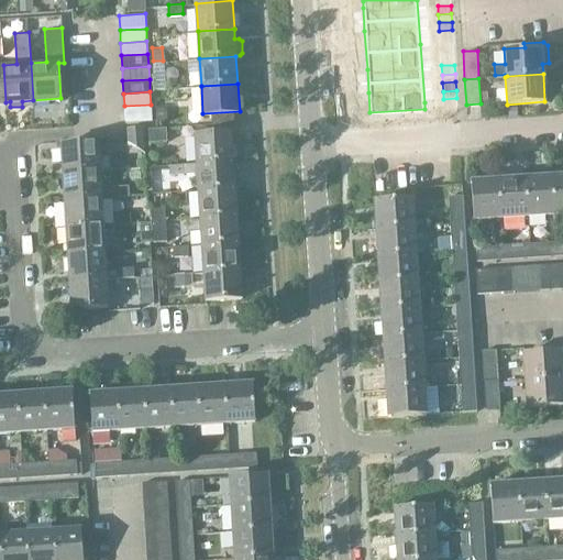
[(456,98),(443,99),(444,108),(457,107),(456,98)]
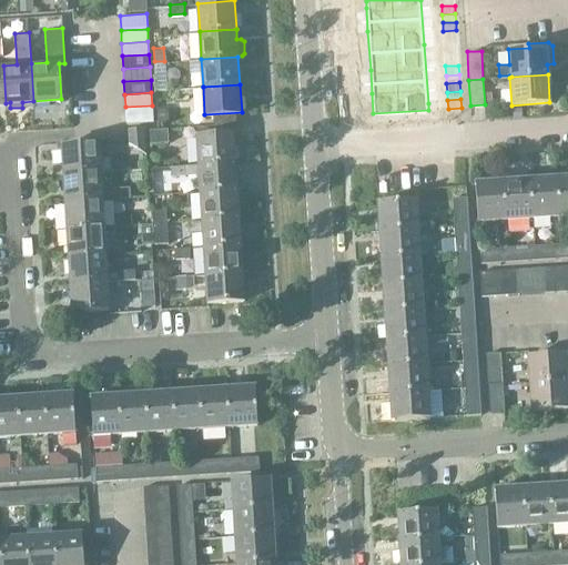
[(127,122),(153,120),(152,106),(125,107),(127,122)]
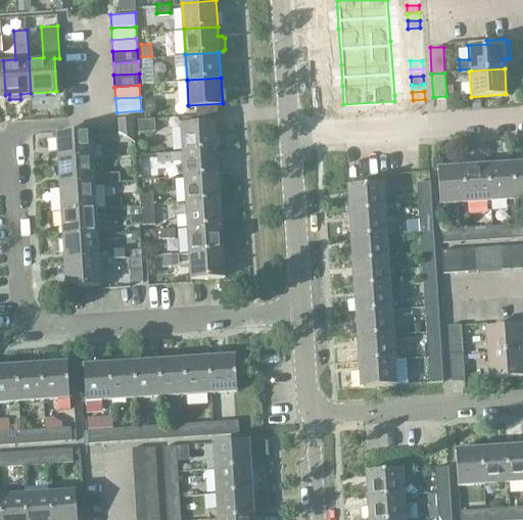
[(216,122),(197,123),(197,115),(184,116),(185,124),(181,124),(183,149),(218,147),(216,122)]
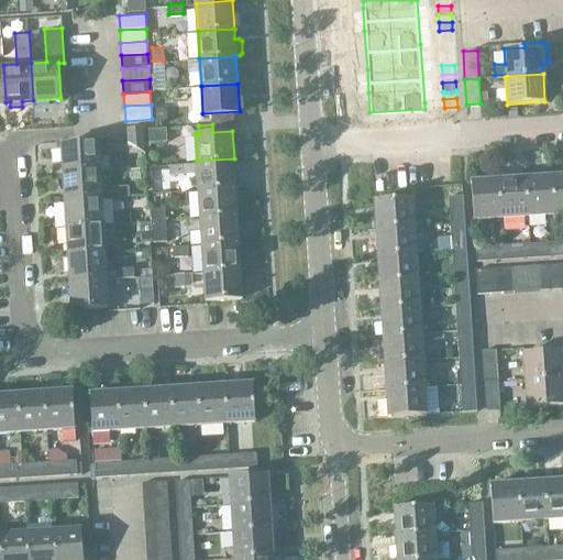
[(128,140),(146,152),(143,125),(127,125),(128,140)]
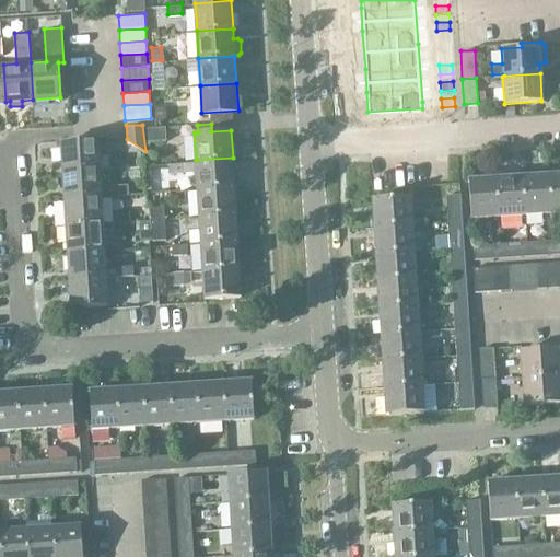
[(148,126),(149,139),(166,138),(165,125),(148,126)]
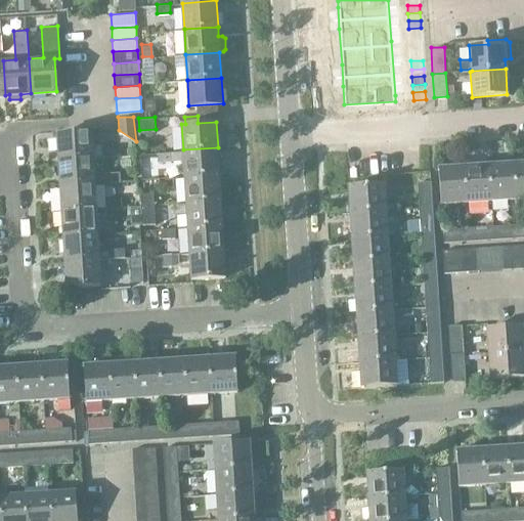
[(91,130),(56,133),(58,159),(93,156),(102,156),(102,143),(92,144),(91,130)]
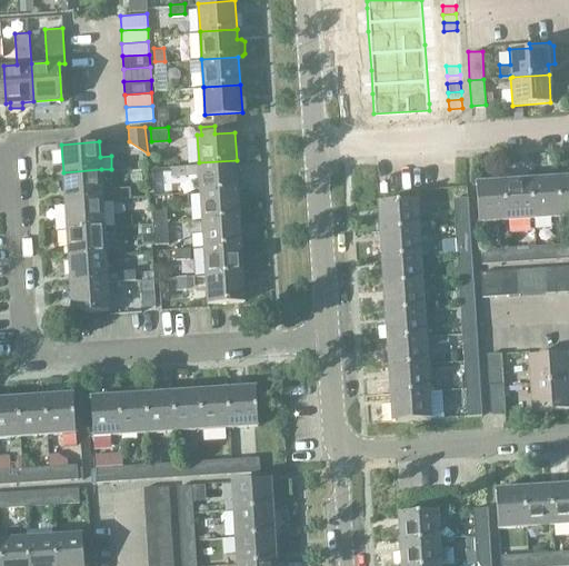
[(199,162),(200,190),(238,188),(242,188),(245,185),(245,174),(241,171),(237,171),(237,160),(199,162)]
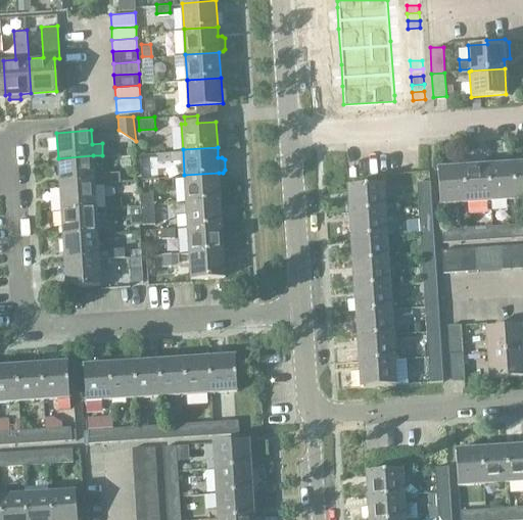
[(157,151),(157,161),(171,160),(171,151),(157,151)]
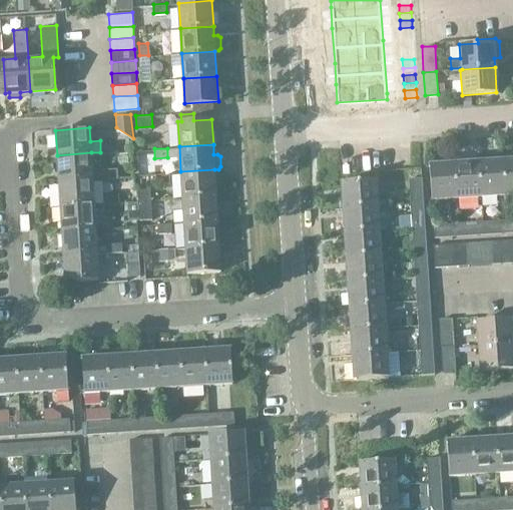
[(57,155),(58,180),(93,177),(91,152),(57,155)]
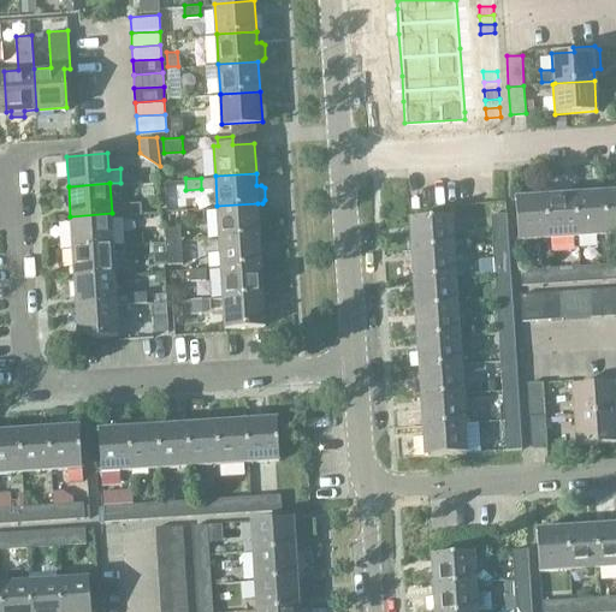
[(615,190),(605,191),(608,232),(615,232),(615,190)]
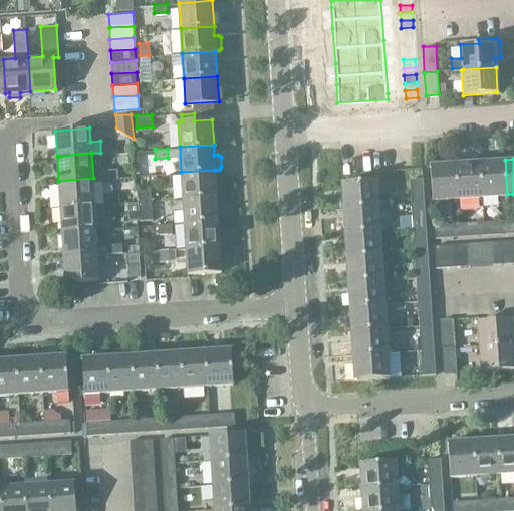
[(505,160),(481,162),(483,196),(507,194),(505,160)]
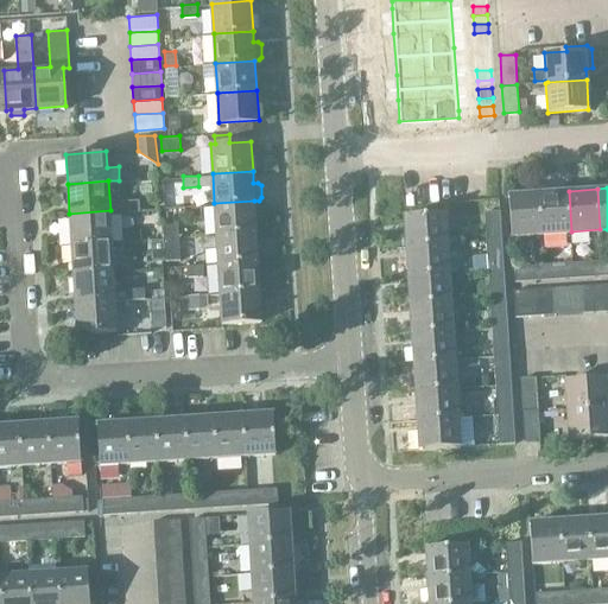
[(569,191),(540,194),(543,233),(571,231),(569,191)]
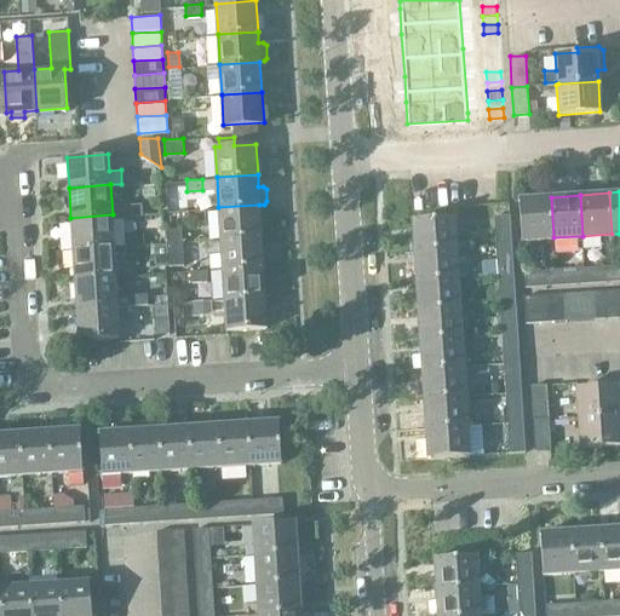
[(554,237),(551,197),(520,199),(522,240),(554,237)]
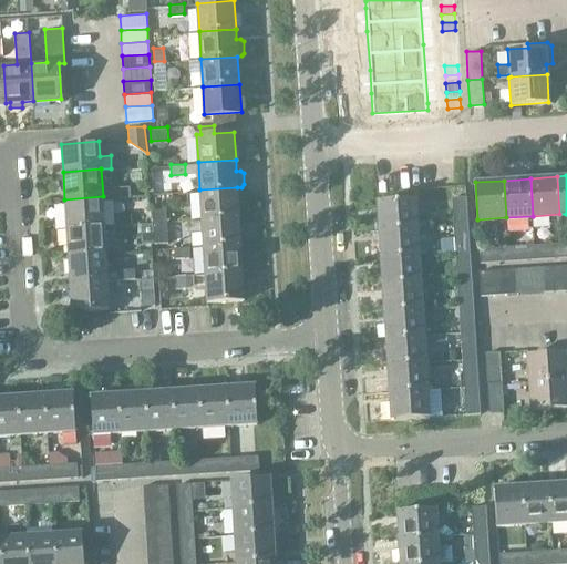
[(115,185),(115,196),(131,196),(130,185),(115,185)]
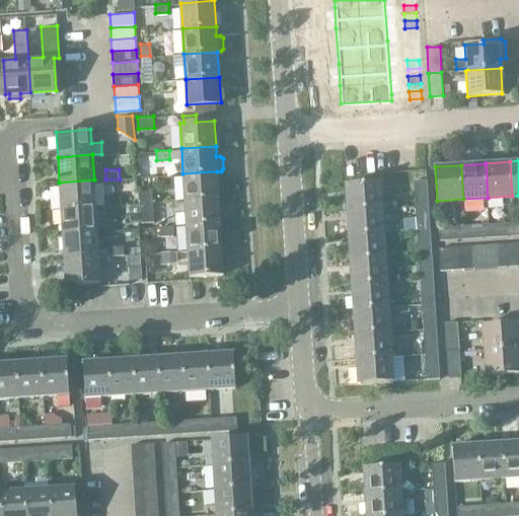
[(182,173),(184,199),(219,197),(217,171),(182,173)]
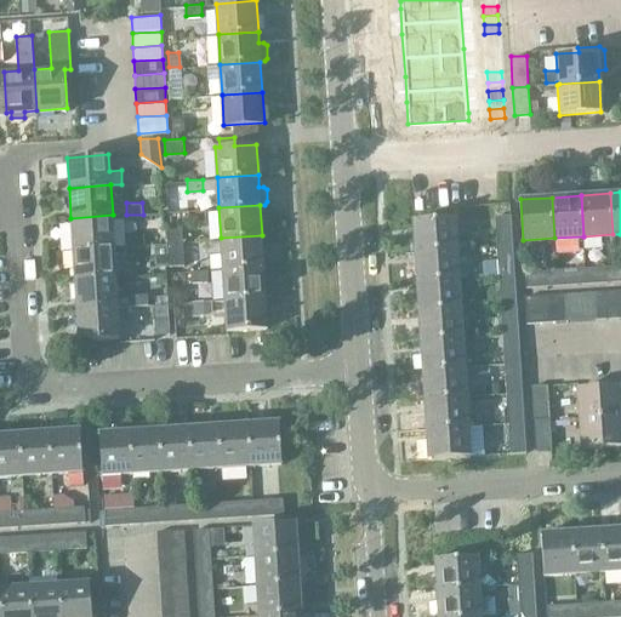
[(70,218),(73,249),(114,245),(113,215),(70,218)]
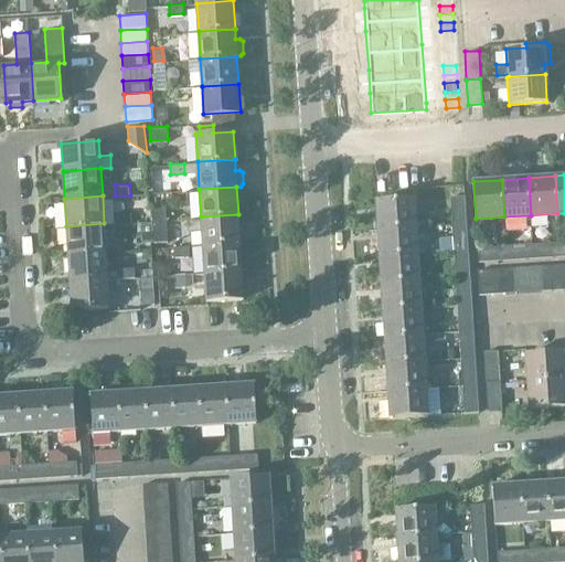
[(376,201),(379,226),(416,224),(414,198),(376,201)]
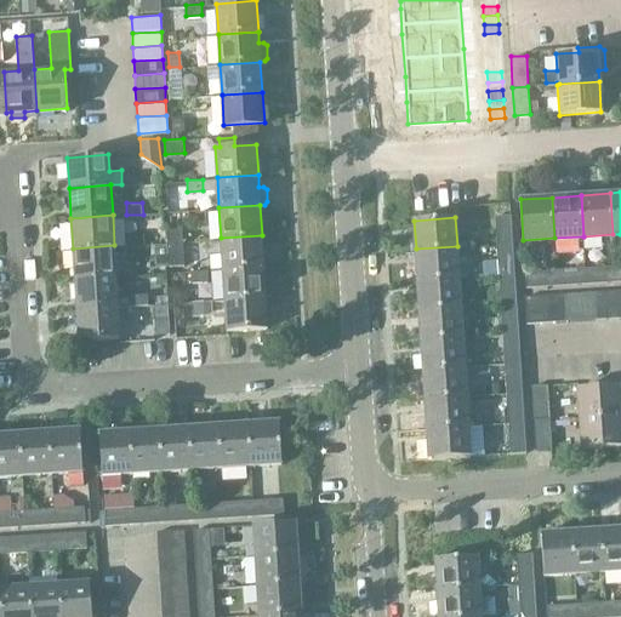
[(496,224),(497,243),(513,243),(512,223),(496,224)]
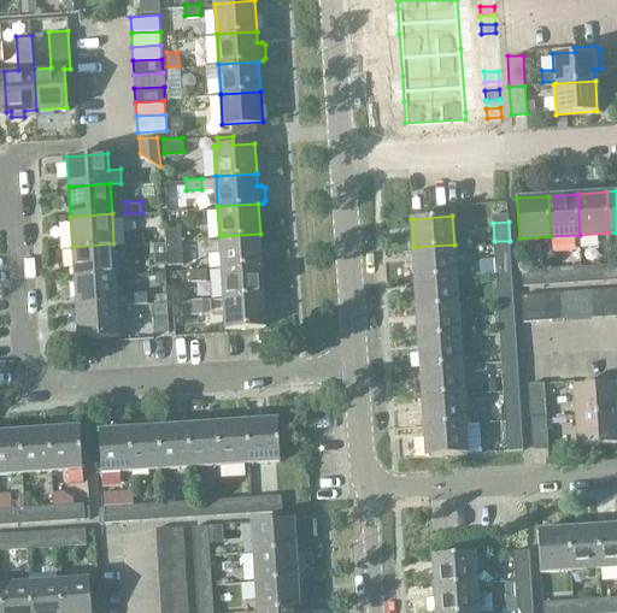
[(181,240),(181,227),(165,227),(166,240),(181,240)]
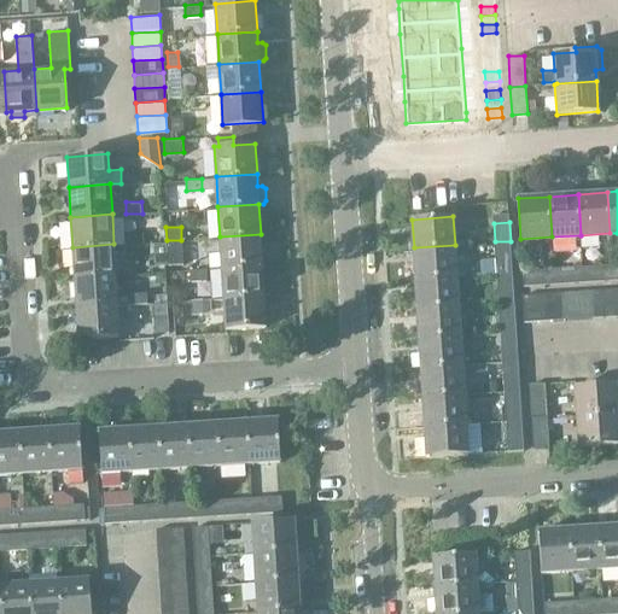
[(144,243),(144,232),(127,232),(128,244),(144,243)]
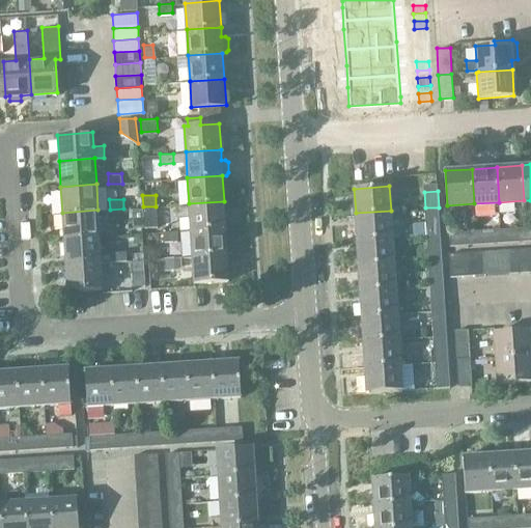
[(189,203),(191,229),(225,227),(224,201),(189,203)]
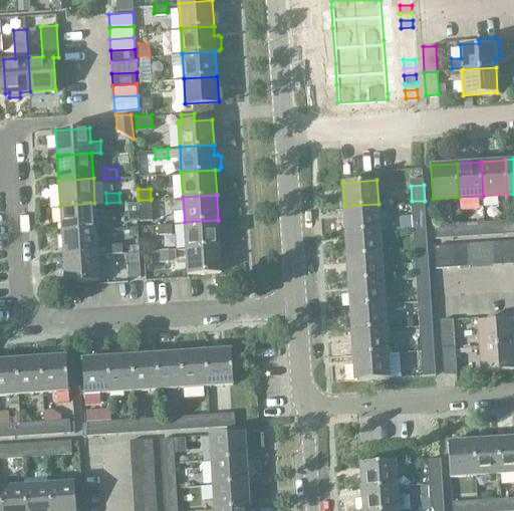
[(139,200),(139,201),(140,220),(153,219),(151,200),(139,200)]
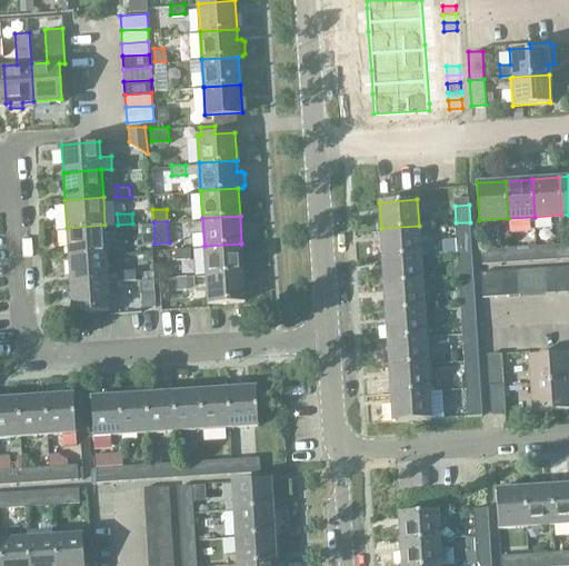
[(153,222),(141,224),(142,245),(155,244),(153,222)]
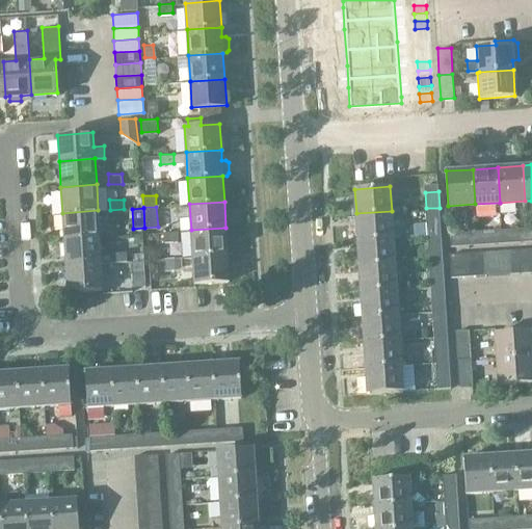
[(62,213),(64,239),(100,237),(98,210),(62,213)]
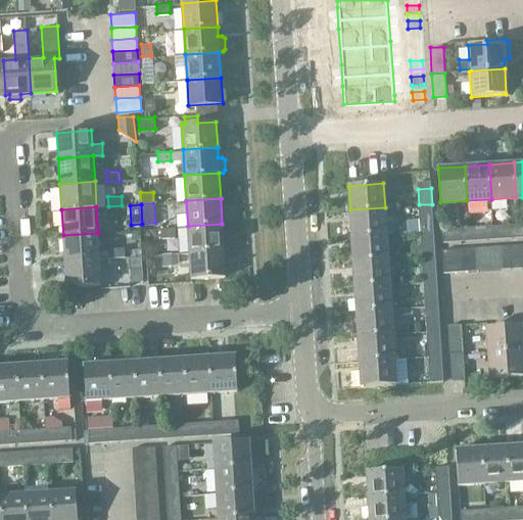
[(350,209),(351,235),(386,232),(385,207),(350,209)]
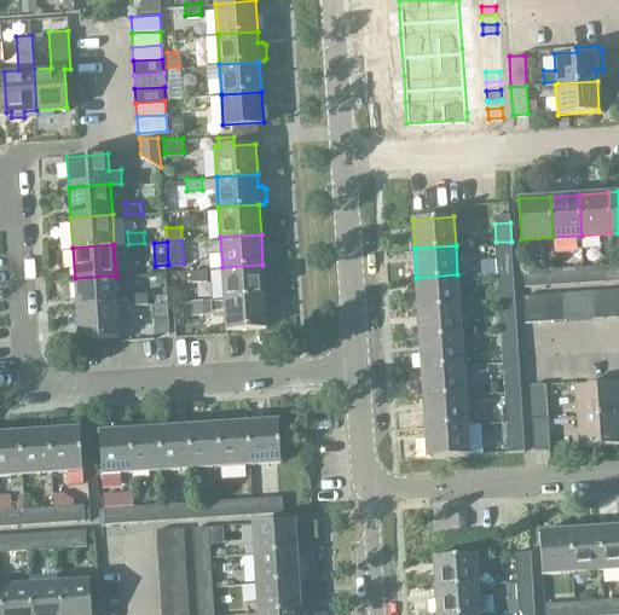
[(512,253),(496,254),(497,272),(513,271),(512,253)]
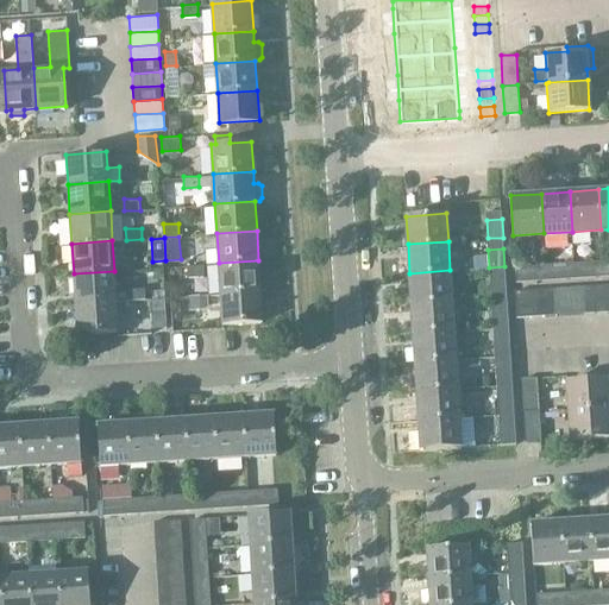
[(573,260),(575,277),(594,276),(592,259),(573,260)]
